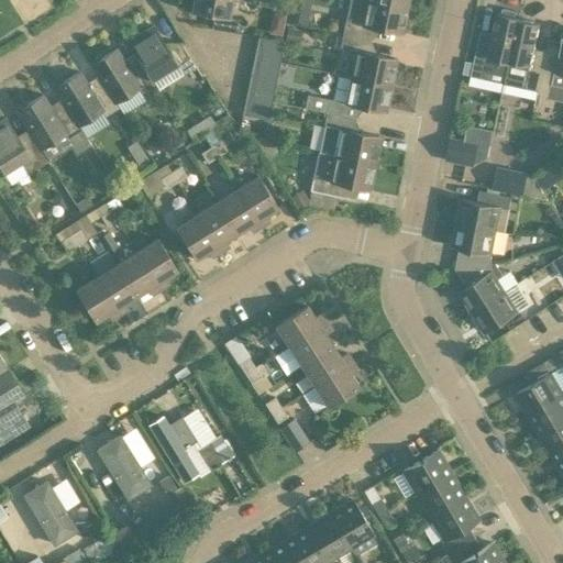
[(230,0),(194,0),(191,12),(213,15),(211,29),(239,33),(241,20),(228,18),(230,0)]
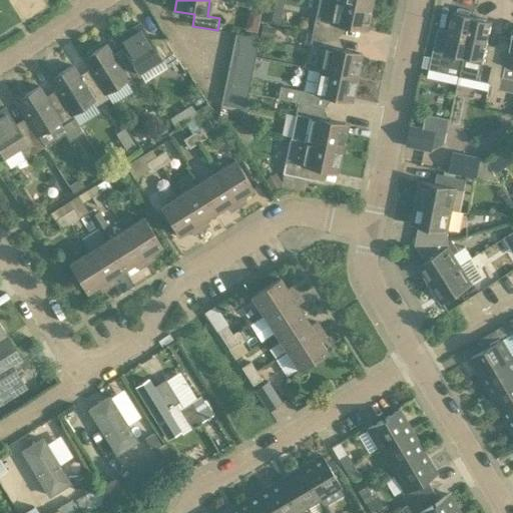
[(344,0),(319,0),(313,31),(336,36),(339,24),(349,26),(365,29),(370,5),(344,0)]
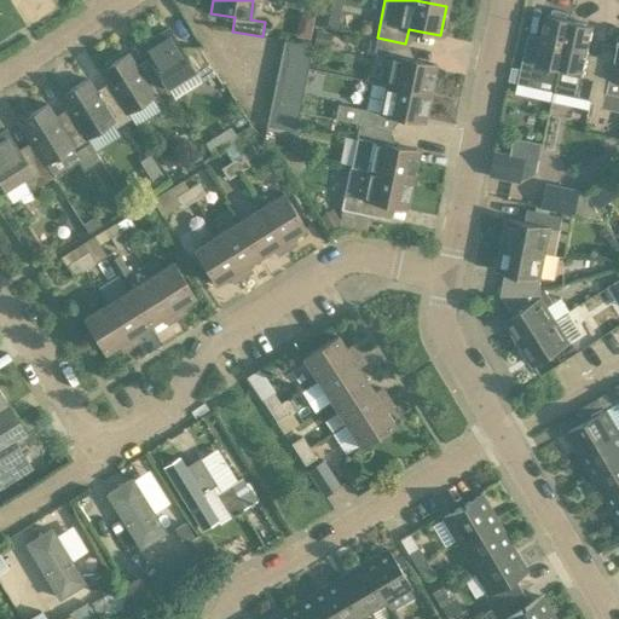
[(340,7),(319,3),(316,23),(336,27),(340,7)]
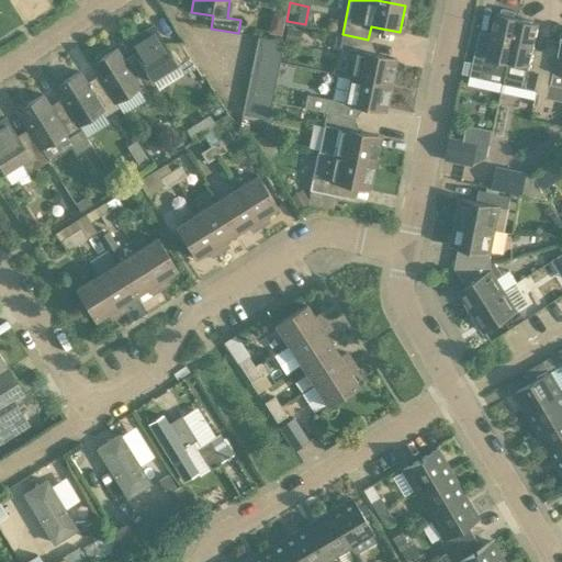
[(484,70),(504,75),(506,67),(506,64),(516,19),(513,19),(515,12),(501,9),(499,15),(494,14),(489,38),(478,36),(470,76),(482,78),(484,70)]
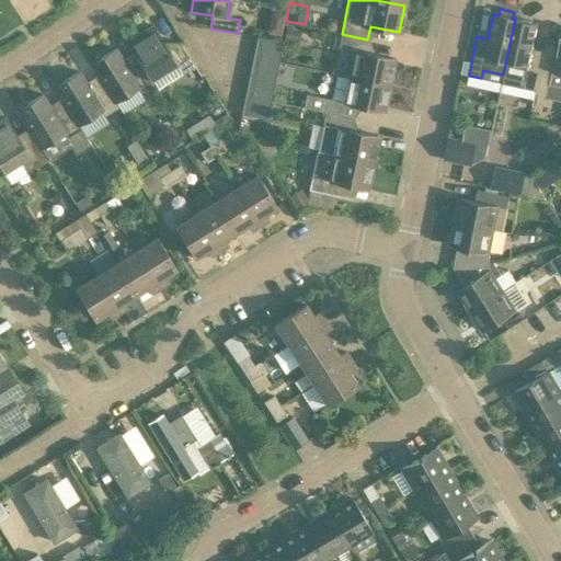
[(523,88),(535,90),(538,70),(539,66),(541,55),(530,53),(536,23),(515,19),(505,64),(505,67),(503,75),(503,76),(524,80),(523,88)]
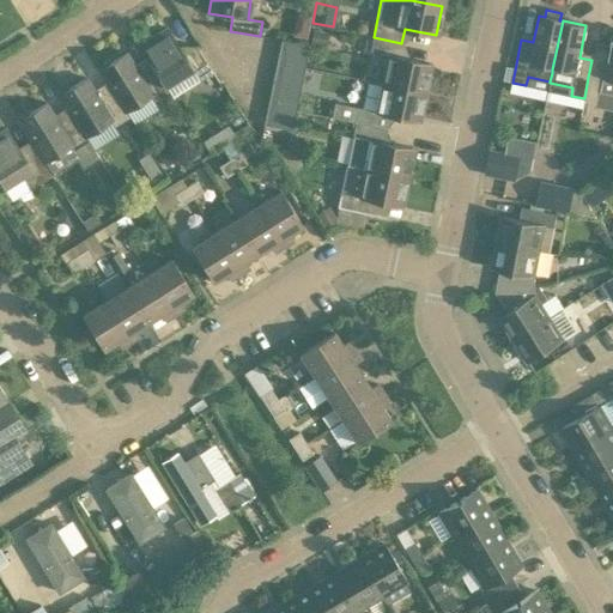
[(167,87),(169,92),(173,97),(212,72),(196,46),(183,54),(167,28),(139,46),(146,58),(167,87)]
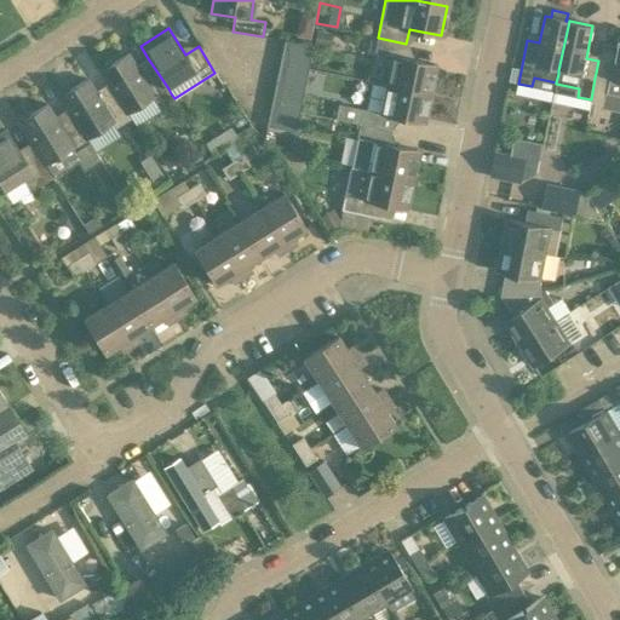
[(326,33),(317,32),(315,42),(323,45),(326,33)]
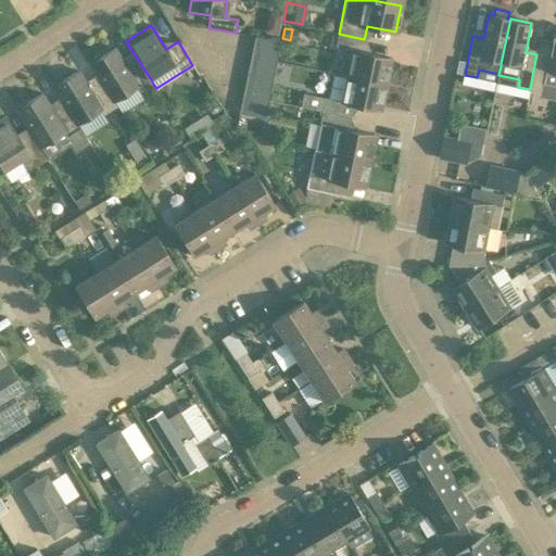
[(533,70),(530,89),(531,90),(530,93),(541,97),(555,99),(555,28),(555,29),(553,40),(550,58),(536,54),(534,65),(533,70)]
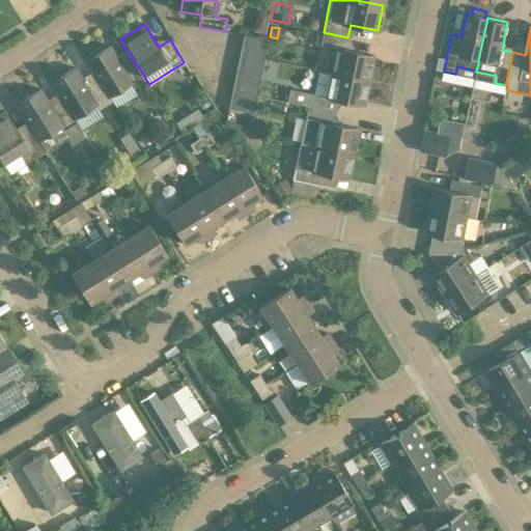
[(324,32),(320,44),(337,47),(332,72),(368,79),(373,55),(355,51),(345,49),(347,37),(324,32)]
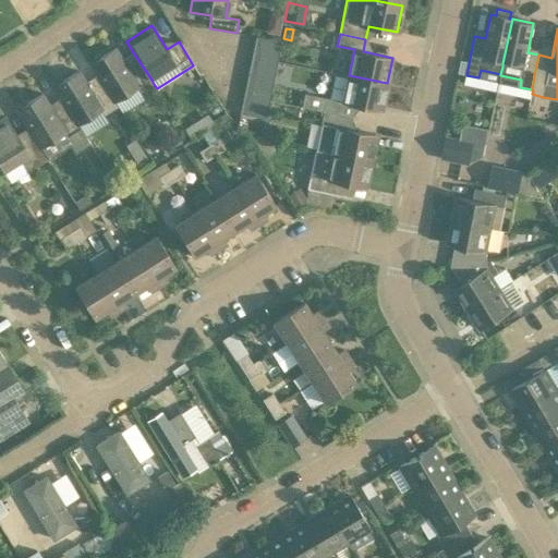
[(255,37),(253,49),(278,55),(281,41),(255,37)]
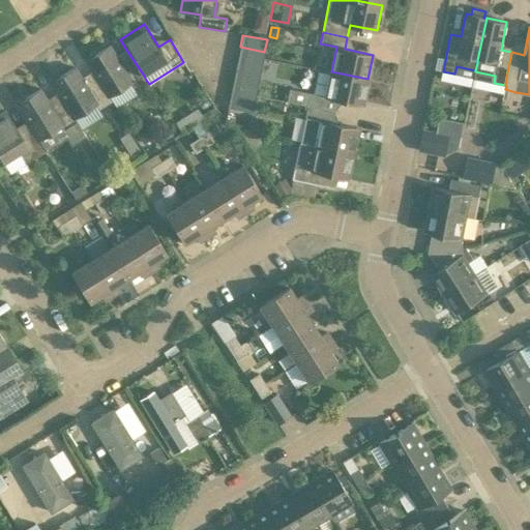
[(85,61),(92,71),(109,97),(133,83),(135,86),(146,80),(144,76),(126,50),(116,56),(109,46),(85,61)]
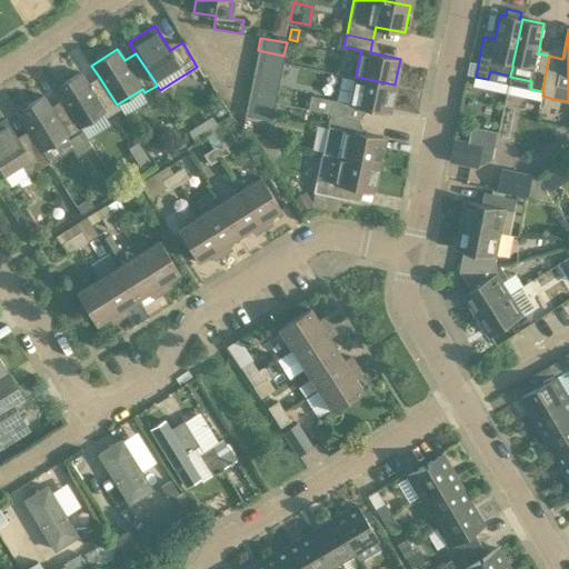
[(283,56),(258,50),(256,63),(281,69),(283,56)]
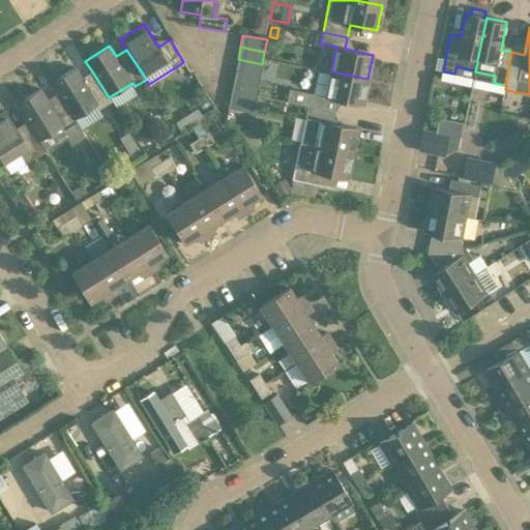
[(262,64),(238,59),(235,71),(259,77),(262,64)]
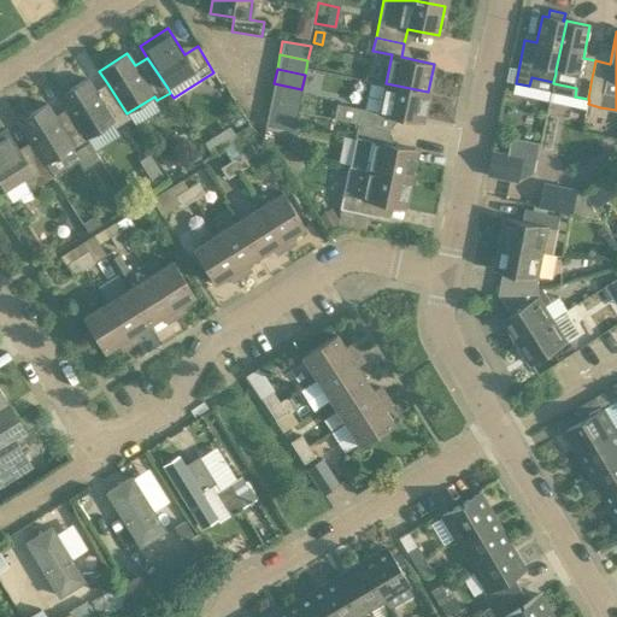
[(59,97),(68,110),(86,139),(113,122),(116,125),(129,117),(127,113),(107,83),(94,90),(87,80),(59,97)]
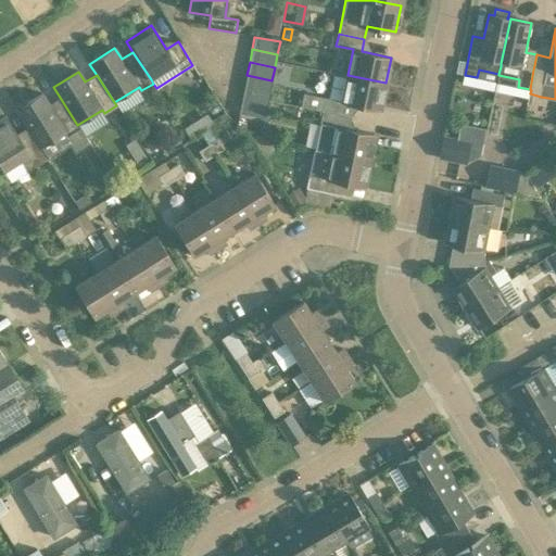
[(300,105),(321,111),(349,116),(352,103),(380,109),(386,83),(348,75),(332,72),(327,98),(303,92),(300,105)]
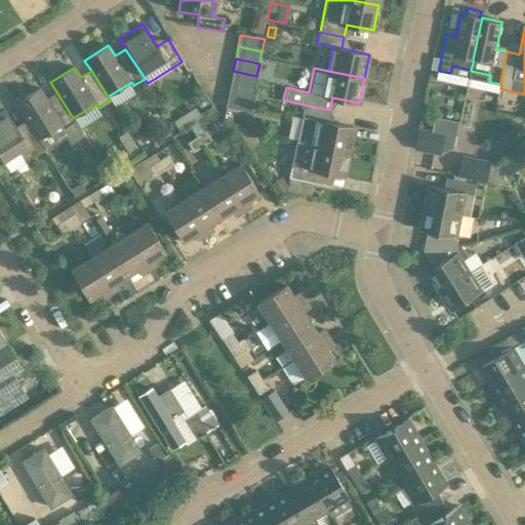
[(256,76),(233,71),(231,83),(254,87),(256,76)]
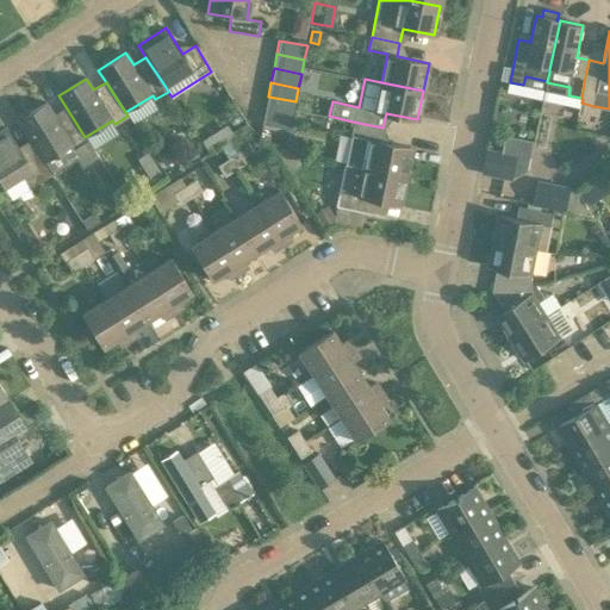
[(296,101),(268,97),(265,110),(292,116),(296,101)]
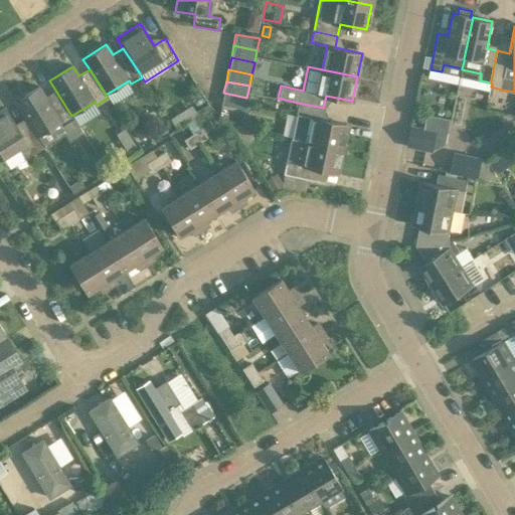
[(16,102),(23,114),(38,137),(61,123),(64,127),(73,120),(71,117),(71,116),(56,92),(46,99),(39,87),(16,102)]
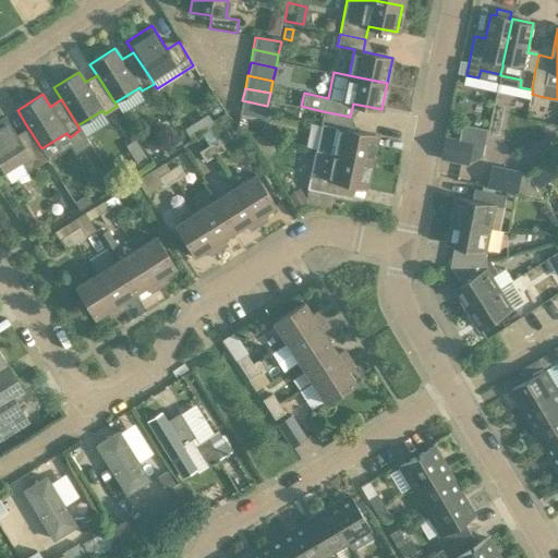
[(267,106),(242,100),(240,113),(265,119),(267,106)]
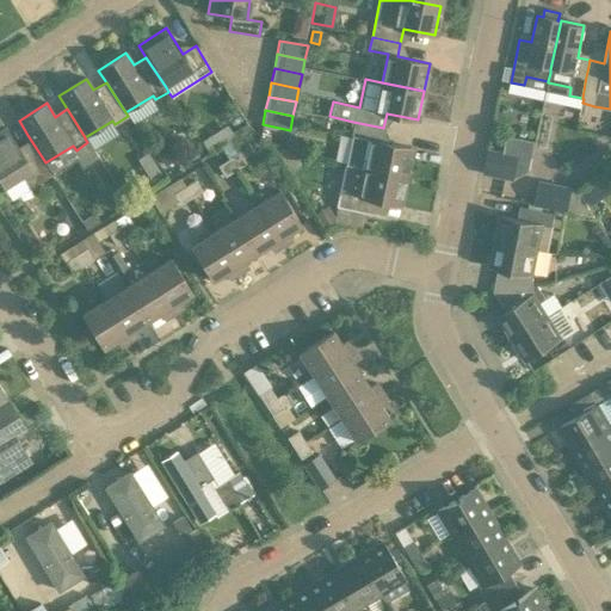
[(345,164),(364,168),(406,177),(412,148),(381,142),(383,128),(353,122),(351,135),(345,164)]
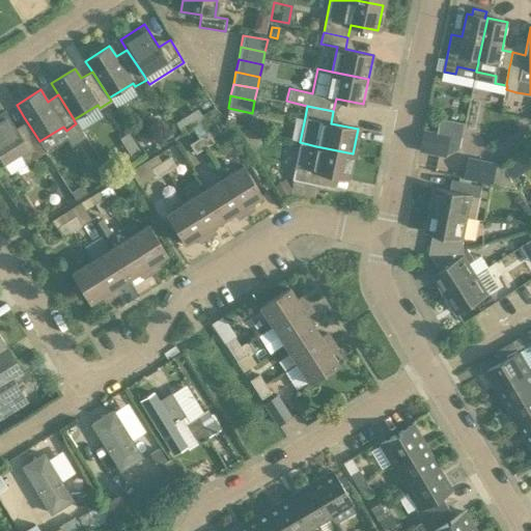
[(202,118),(197,109),(176,122),(182,131),(202,118)]
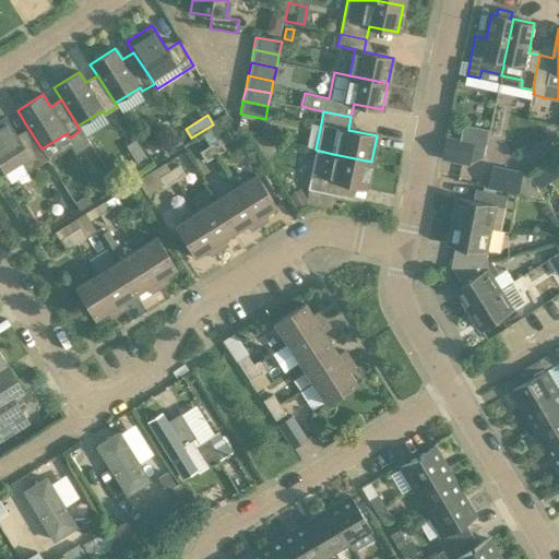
[(13,130),(6,118),(0,120),(0,164),(4,171),(30,155),(33,161),(45,154),(42,149),(25,123),(13,130)]
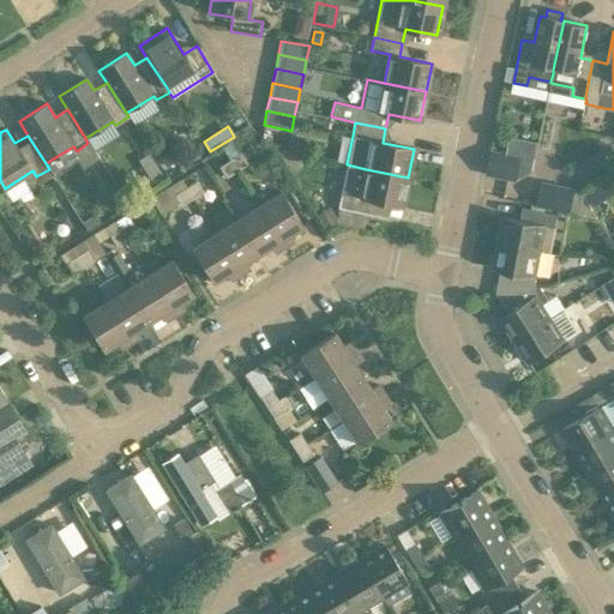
[(221,146),(229,160),(235,170),(246,164),(232,140),(221,146)]
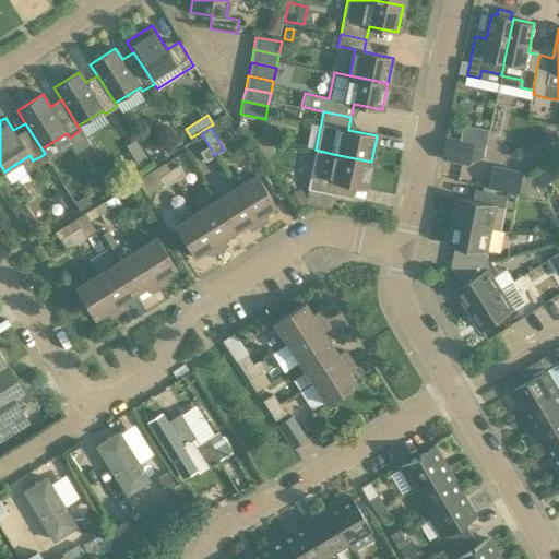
[(163,142),(158,135),(145,144),(150,151),(163,142)]
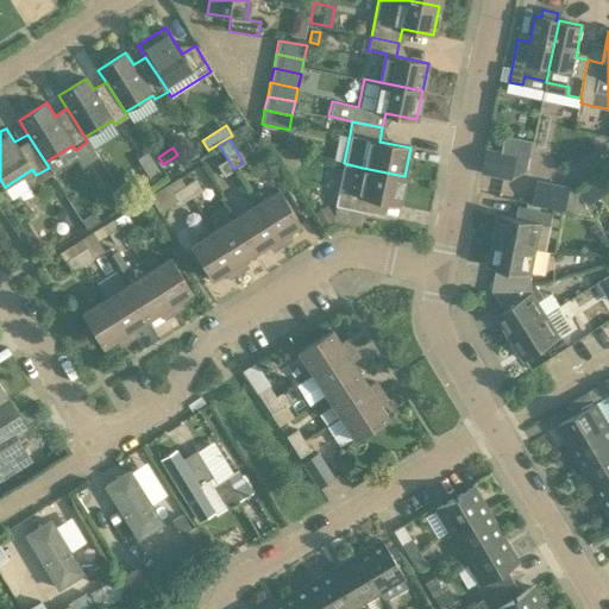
[(487,150),(483,173),(510,179),(515,155),(502,152),(487,150)]
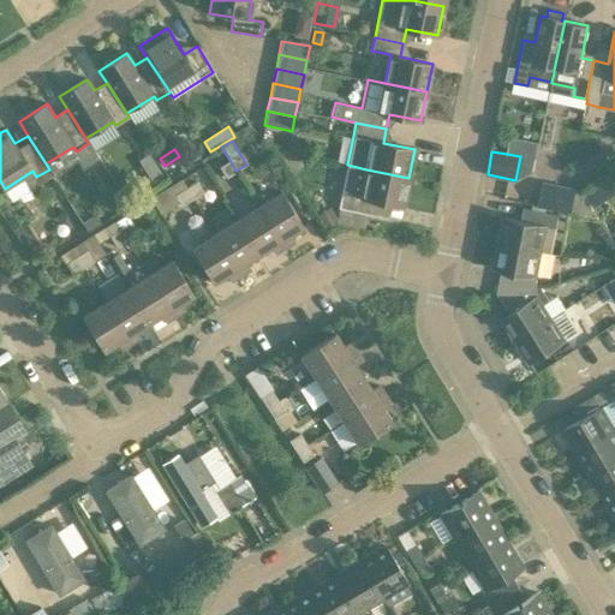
[(161,174),(148,154),(139,160),(153,180),(161,174)]
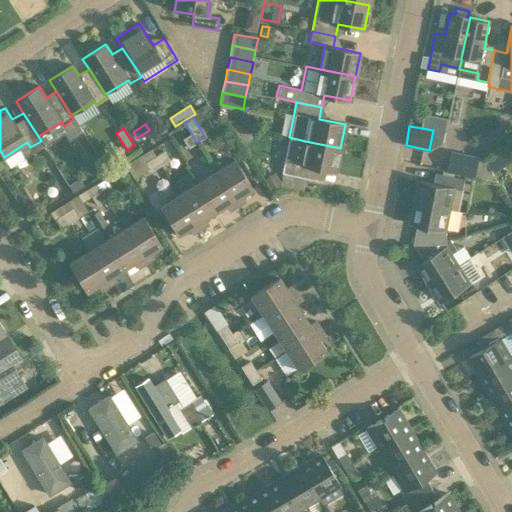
[(188,148),(196,142),(191,133),(182,139),(188,148)]
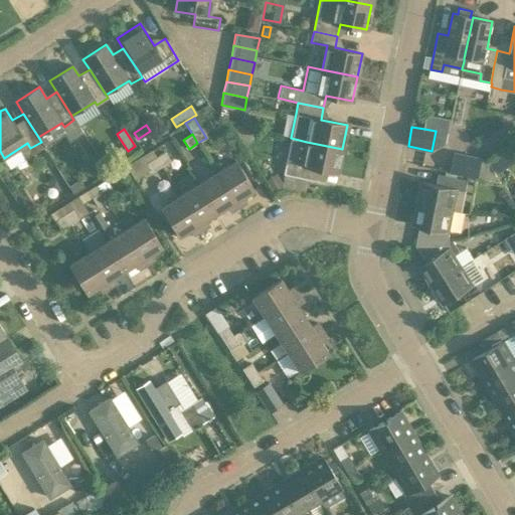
[(291,138),(284,173),(285,173),(307,178),(311,178),(313,168),(327,171),(337,173),(342,149),(291,138)]
